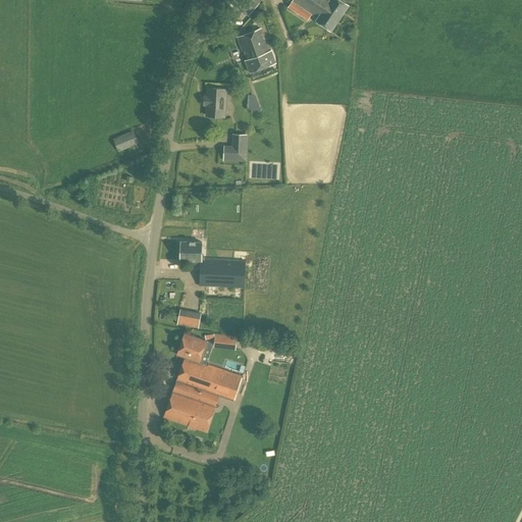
[(255,0),(250,0),(243,8),(249,14),(259,3),(255,0)]
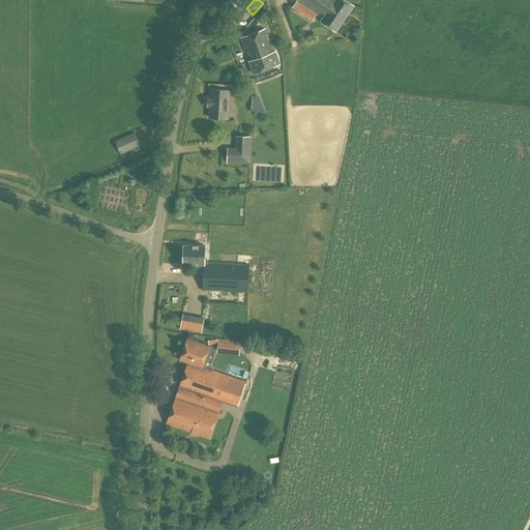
[(297,0),(293,7),(300,11),(313,21),(317,15),(322,19),(321,21),(336,31),(353,5),(345,0),(297,0)]
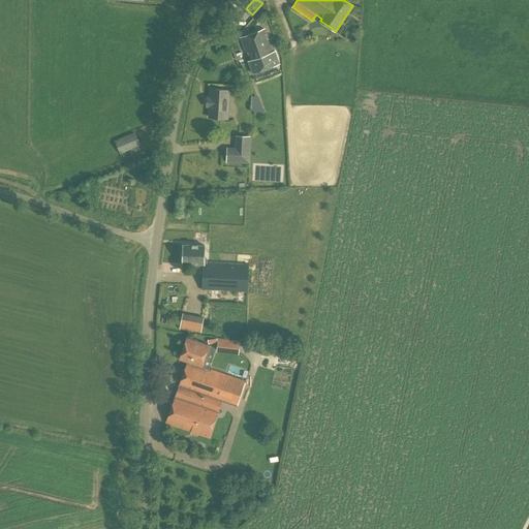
[(276,54),(275,51),(273,52),(266,30),(265,29),(240,37),(245,52),(248,51),(251,60),(248,61),(252,73),(279,64),(276,54)]
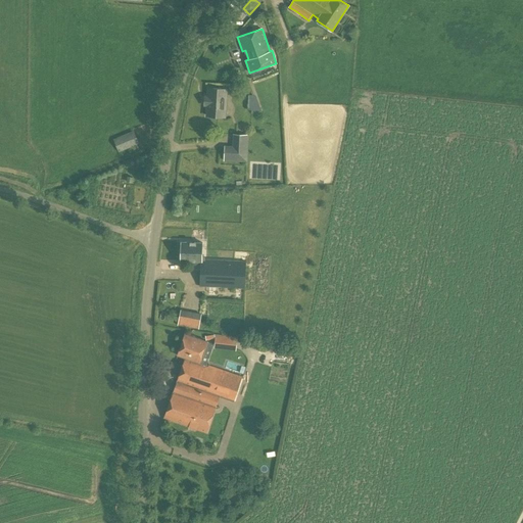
[(225,110),(226,90),(208,89),(208,96),(205,96),(204,105),(207,105),(207,115),(224,116),(225,110)]
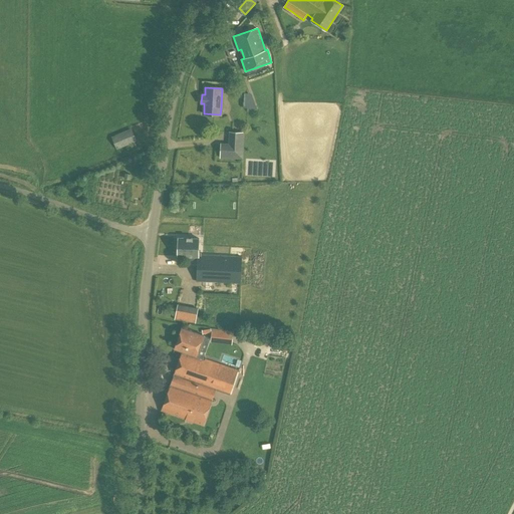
[(245,107),(255,106),(255,92),(244,92),(245,107)]
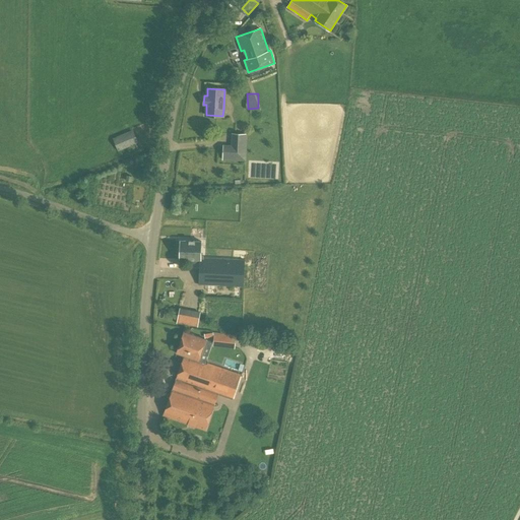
[(118,150),(138,142),(133,130),(113,138),(118,150)]
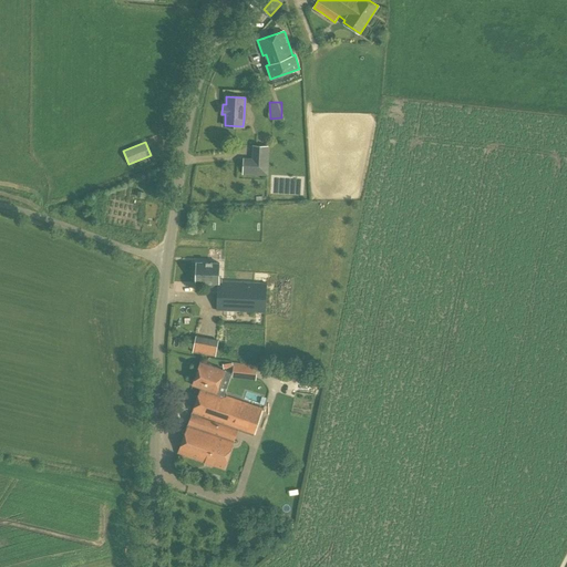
[(268,175),(268,162),(254,161),(244,161),(243,174),(268,175)]
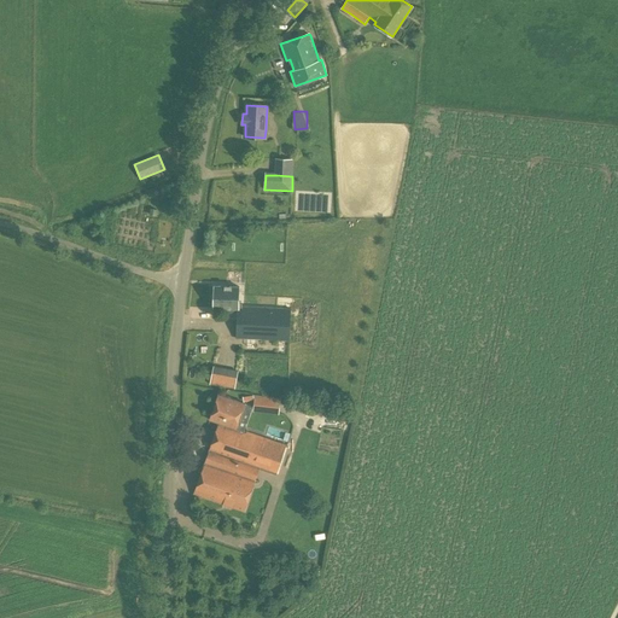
[(237,338),(275,339),(286,339),(289,339),(290,309),(248,308),(242,307),(242,305),(238,304),(239,287),(232,287),(225,287),(215,286),(214,308),(223,308),(228,308),(228,309),(228,312),(238,313),(237,318),(237,321),(237,338)]
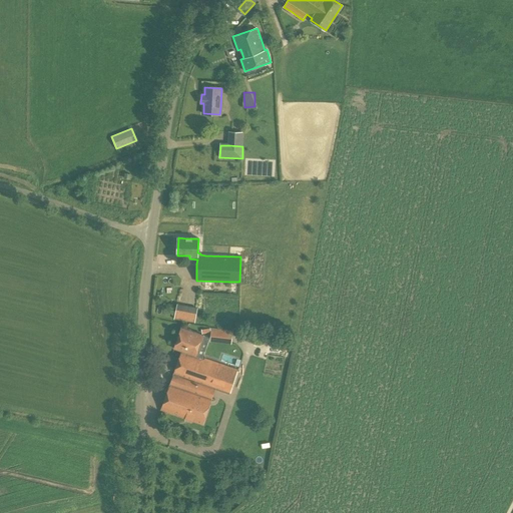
[(194,323),(196,307),(176,304),(174,320),(194,323)]
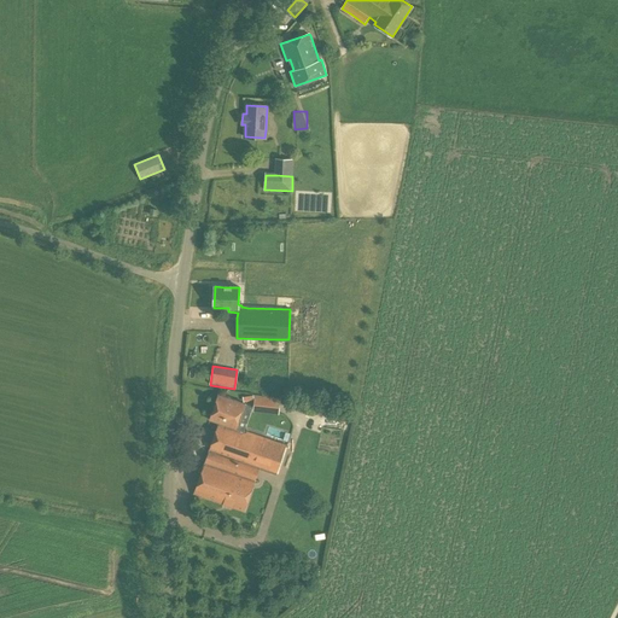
[(283,444),(268,439),(235,429),(244,404),(219,395),(210,420),(219,424),(215,432),(209,450),(204,464),(194,494),(245,511),(255,481),(258,468),(258,467),(274,472),(283,444)]
